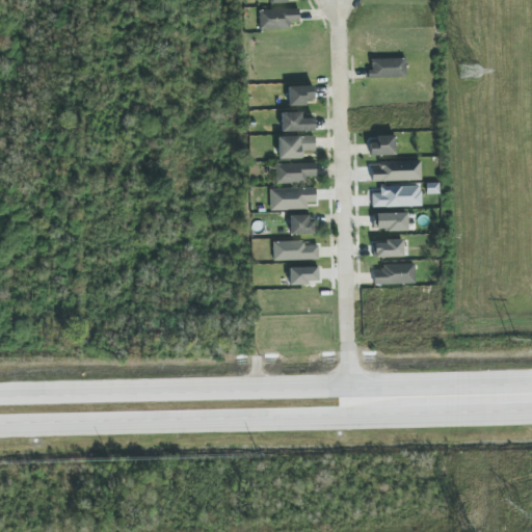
[(260,30),(290,29),(290,24),(299,23),(299,9),(259,10),(260,30)]
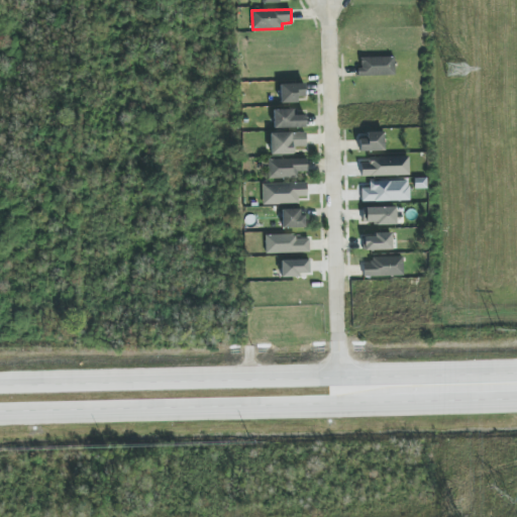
[(395,76),(394,57),(358,58),(359,77),(395,76)]
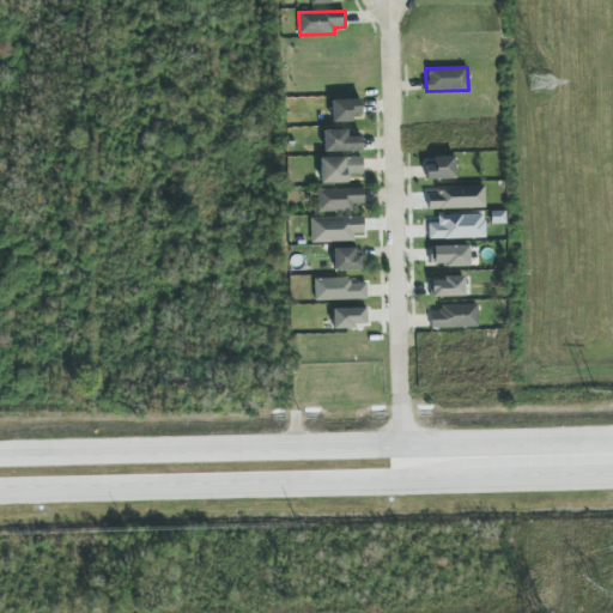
[(332,123),(352,122),(352,115),(362,115),(360,99),(332,101),(332,123)]
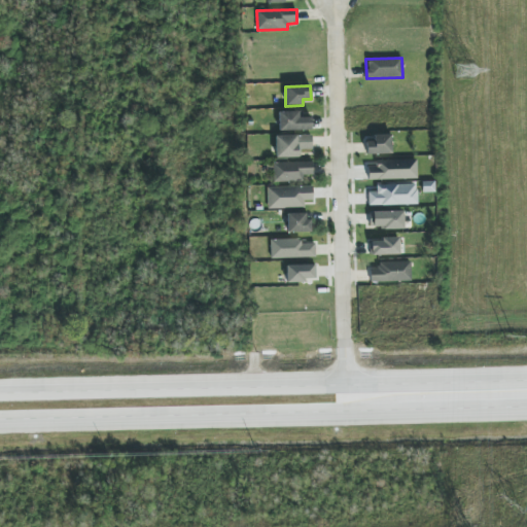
[(299,111),(279,112),(279,131),(312,130),(311,117),(299,118),(299,111)]
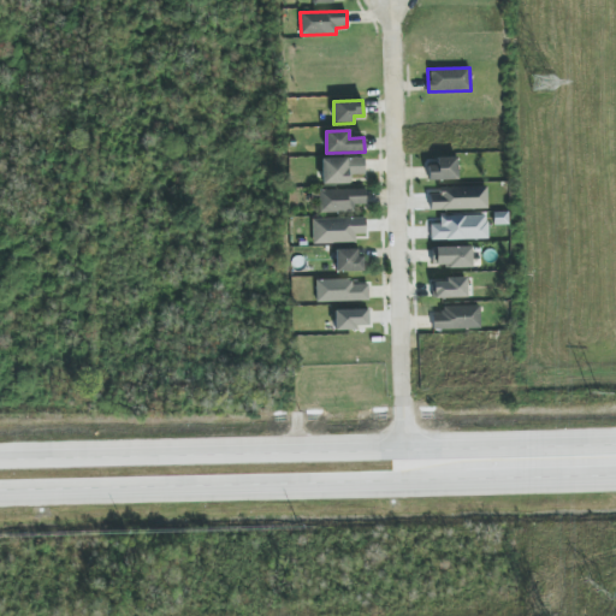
[(457,158),(437,158),(437,165),(427,166),(428,181),(457,179),(457,158)]
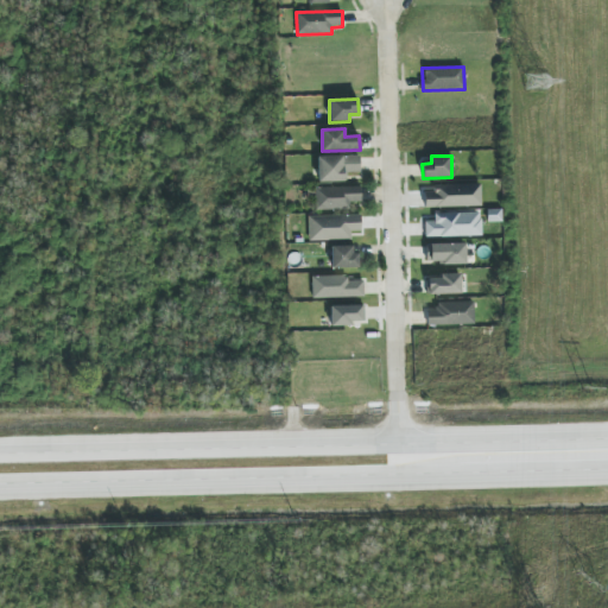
[(318,182),(343,182),(343,172),(360,172),(360,157),(317,157),(318,182)]
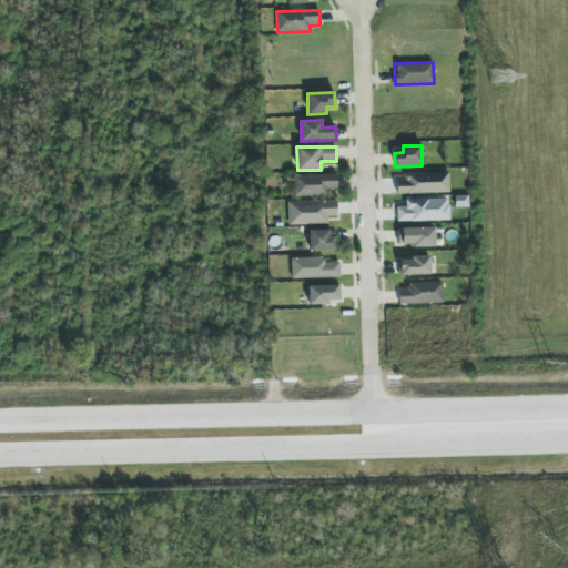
[(449,193),(449,173),(405,173),(405,180),(396,180),(397,194),(449,193)]
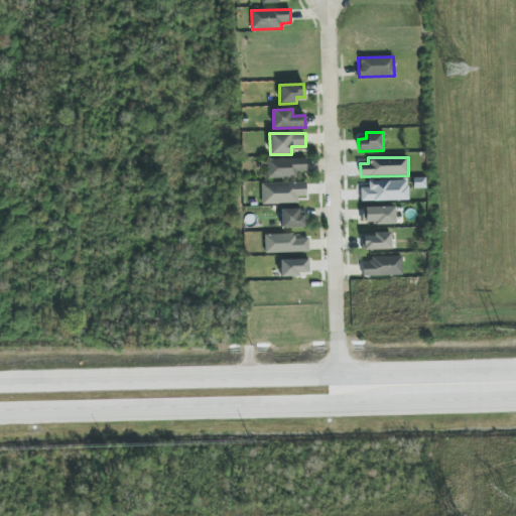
[(306,171),(306,158),(267,160),(268,178),(296,178),(296,172),(306,171)]
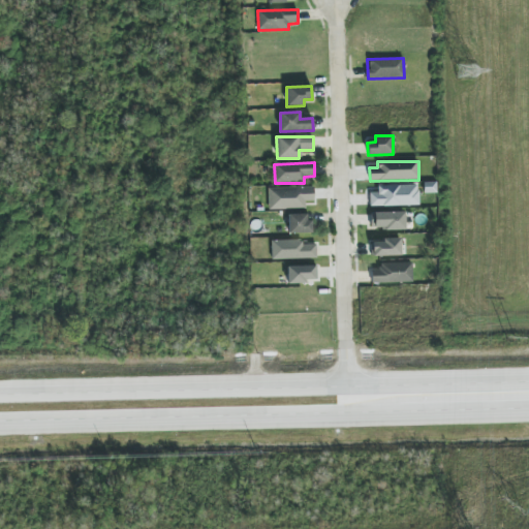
[(418,186),(378,186),(378,193),(369,193),(369,207),(418,206),(418,186)]
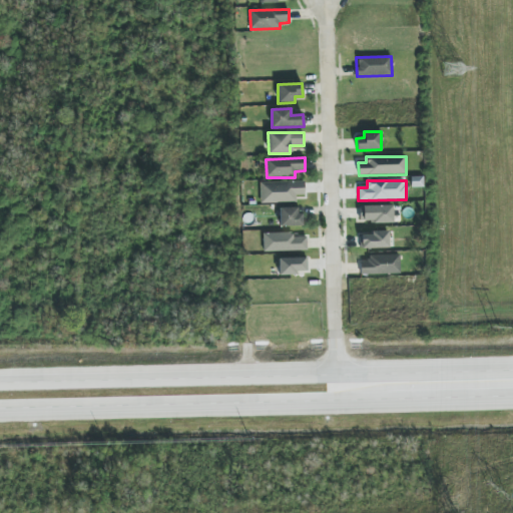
[(304,181),(260,182),(261,203),(297,202),(296,195),(305,195),(304,181)]
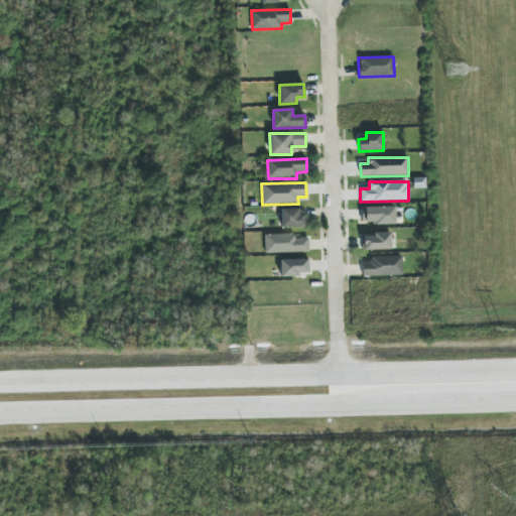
[(395,208),(361,208),(362,224),(395,224),(395,208)]
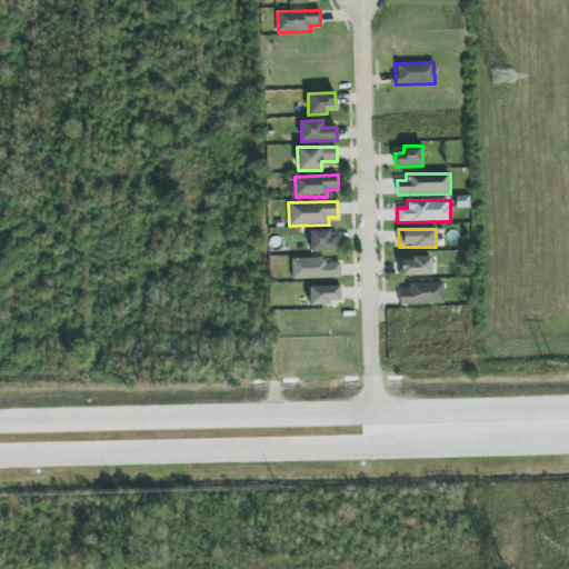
[(333,230),(310,231),(310,251),(333,251),(333,230)]
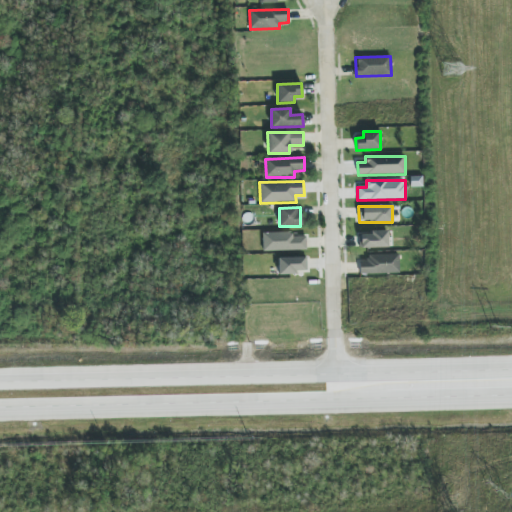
[(388,248),(388,231),(359,232),(360,248),(388,248)]
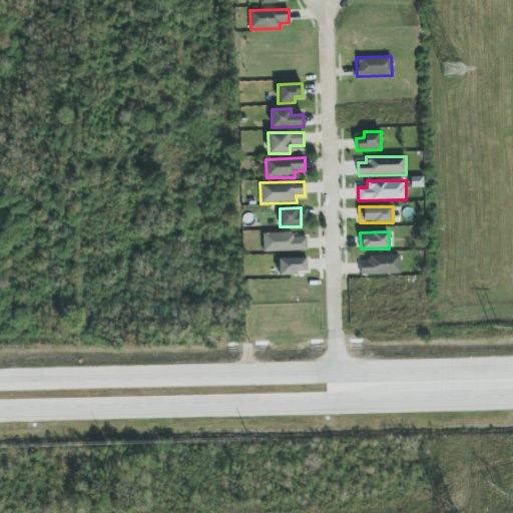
[(307,236),(292,237),(292,232),(263,233),(264,251),(307,250),(307,236)]
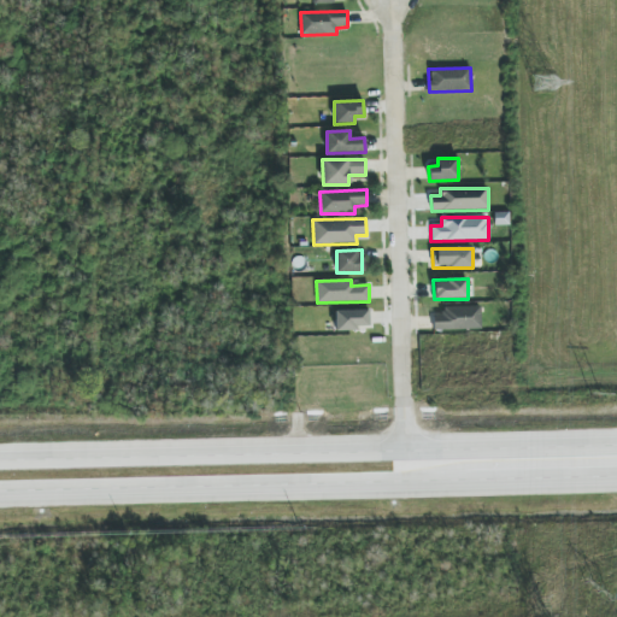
[(434,330),(481,329),(481,307),(442,307),(442,315),(433,315),(434,330)]
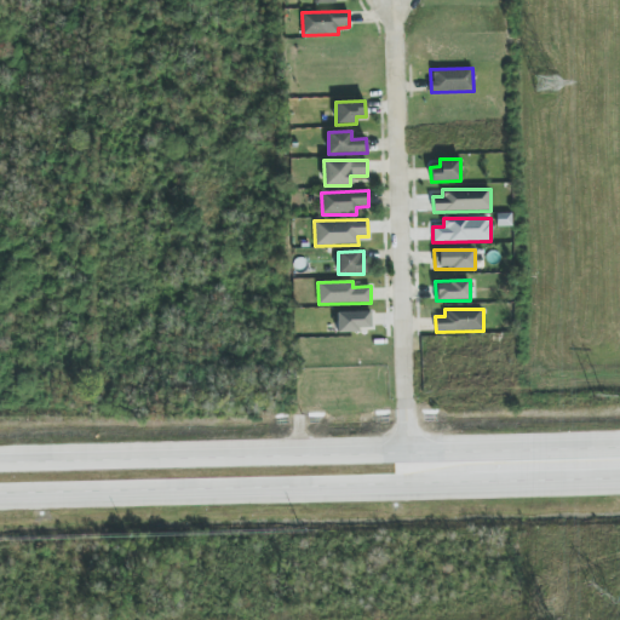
[(337,313),(337,333),(359,333),(359,328),(369,328),(369,313),(337,313)]
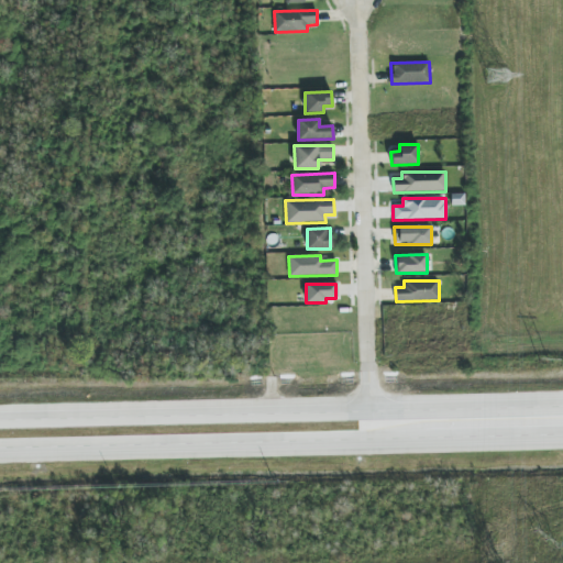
All buildings are outlined.
